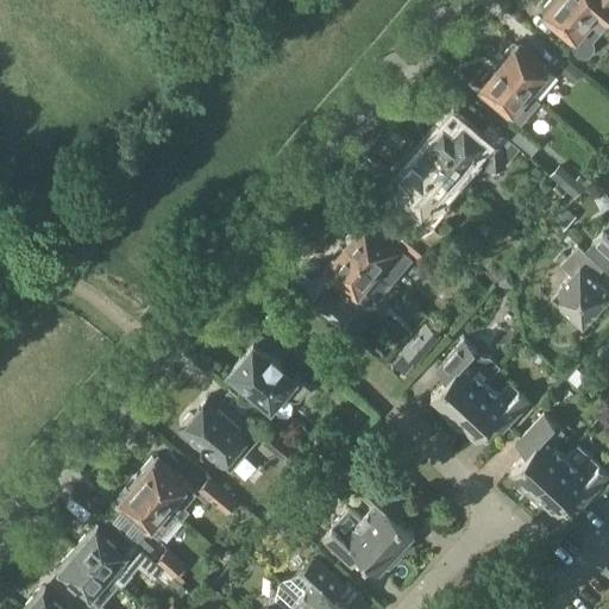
[(604,27),(608,31),(608,30),(573,0),(548,0),(545,4),(547,7),(541,14),(542,16),(573,42),(573,46),(575,52),(579,56),(585,57),(590,55),(594,50),(595,44),(594,41),(604,27)]
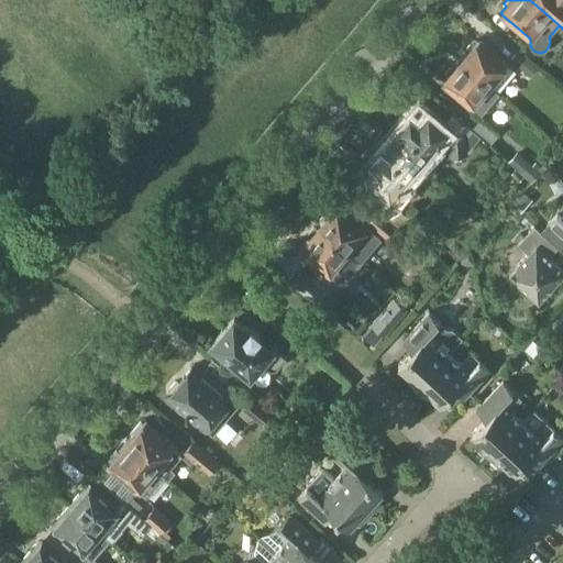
[(562,0),(530,0),(562,28),(562,0)]
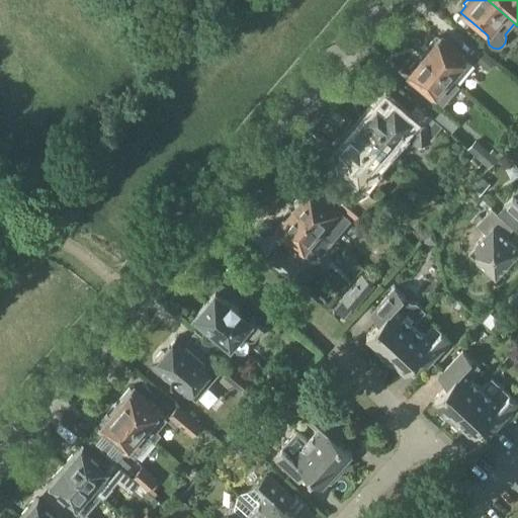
[(428,47),(423,54),(459,85),(460,84),(459,83),(476,64),(441,34),(439,37),(436,36),(428,46),(428,47)]
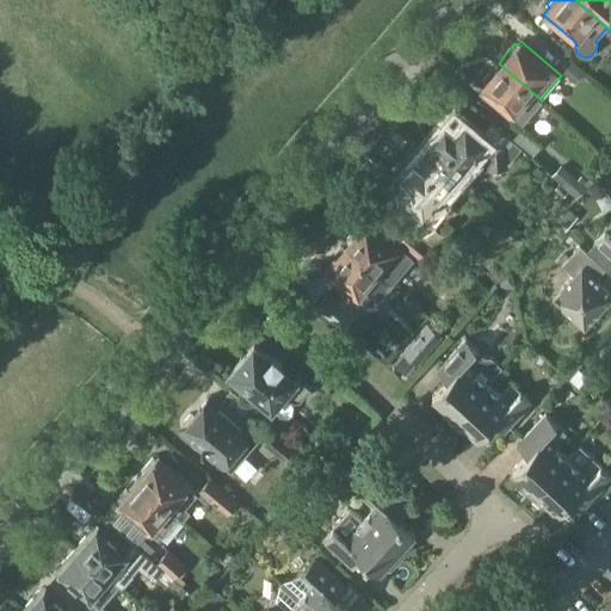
[(542,100),(499,63),(494,68),(493,68),(483,79),(485,82),(482,86),(520,118),(526,118),(542,100)]
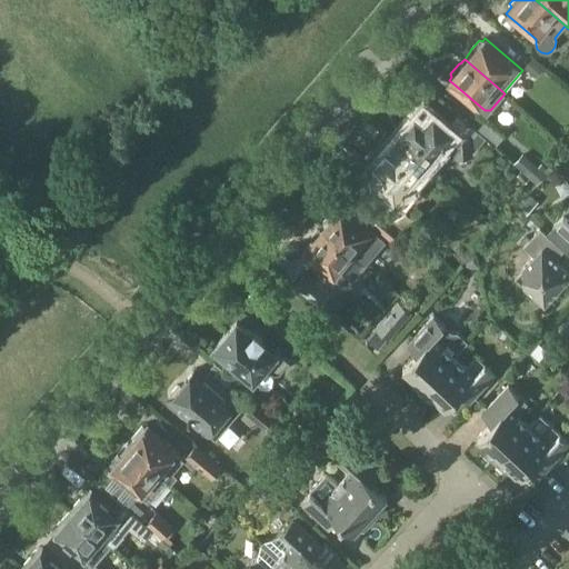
[(537,77),(543,69),(532,59),(525,67),(537,77)]
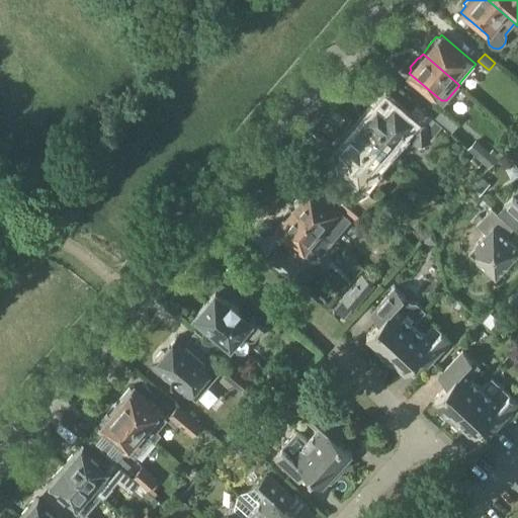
[(416,104),(409,113),(395,102),(393,104),(385,98),(379,105),(377,103),(366,116),(370,119),(362,128),(387,151),(405,131),(413,138),(414,144),(431,142),(430,137),(433,137),(442,126),(416,104)]
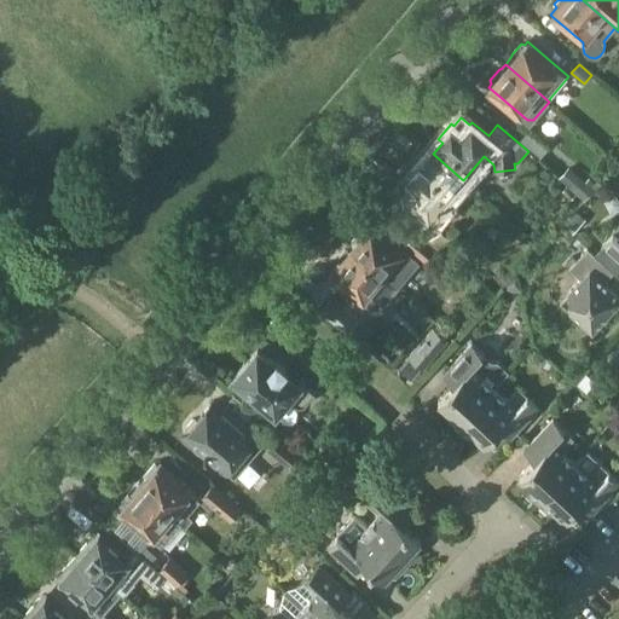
[(530,129),(521,139),(541,157),(549,148),(530,129)]
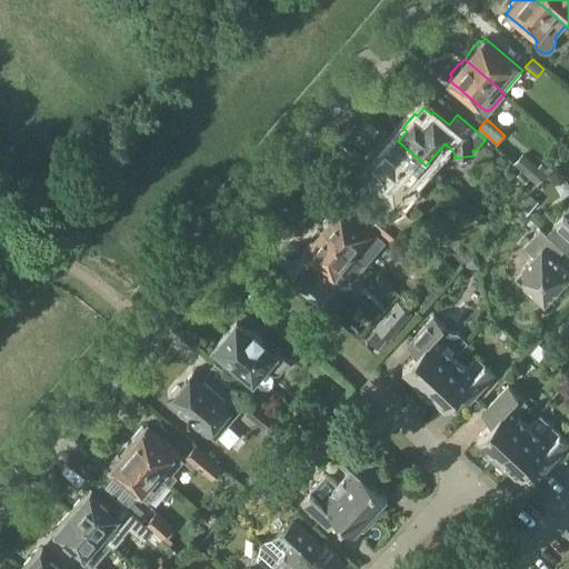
[(426,166),(398,141),(389,152),(386,149),(372,165),(373,166),(368,172),(376,180),(375,182),(396,200),(416,178),(423,185),(433,173),(426,166)]
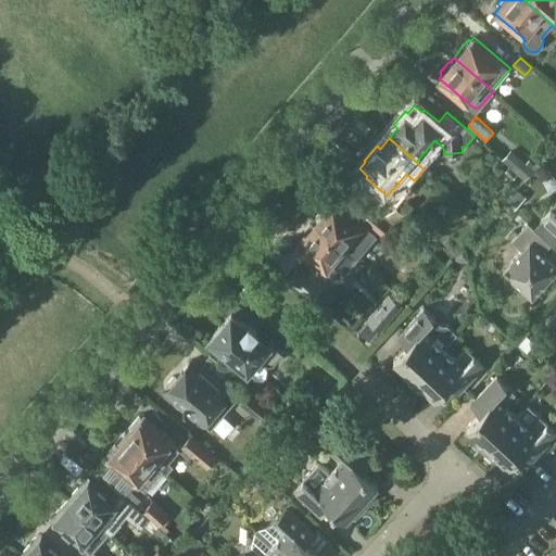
[(527,163),(512,150),(502,160),(525,179),(536,166),(529,160),(527,163)]
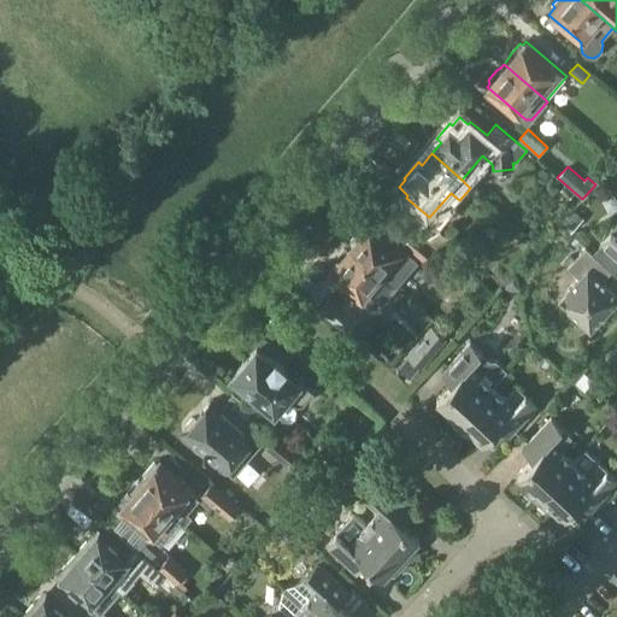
[(565,186),(559,192),(565,198),(571,191),(565,186)]
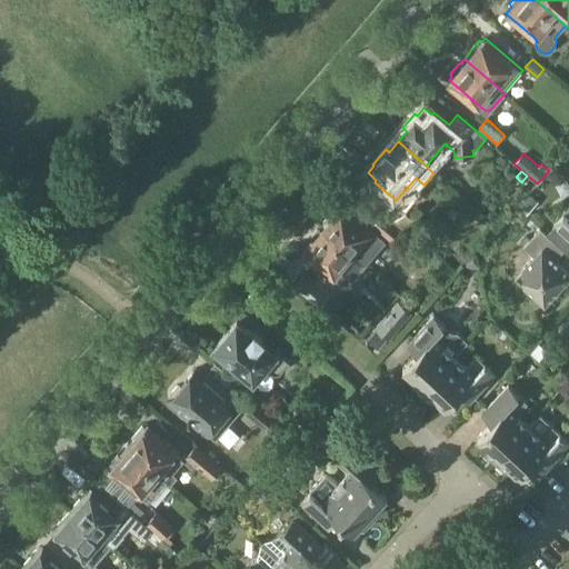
[(530,195),(518,207),(526,215),(538,201),(530,195)]
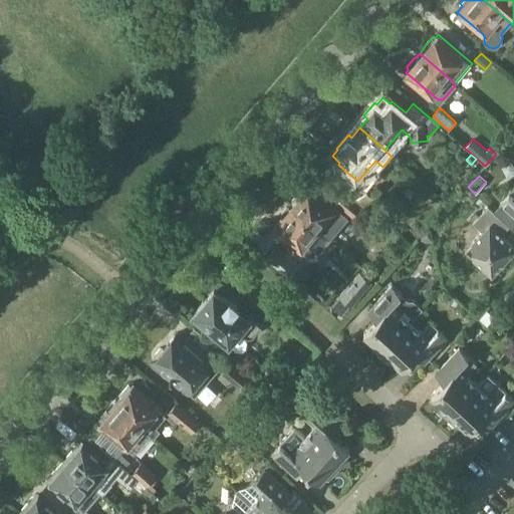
[(356,185),(347,196),(369,214),(373,217),(383,206),(356,185)]
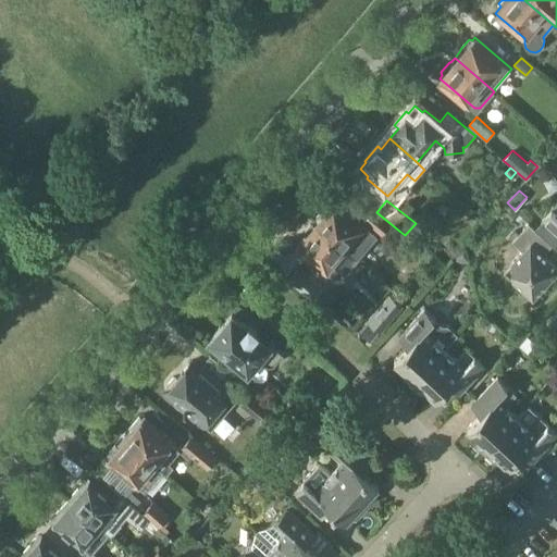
[(556,200),(542,218),(556,231),(556,200)]
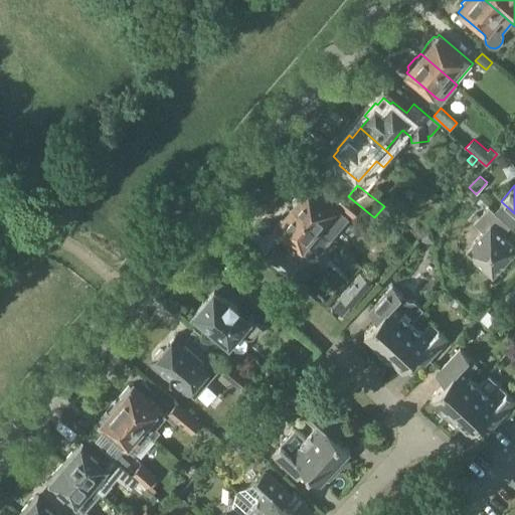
[(293,205),(325,233),(335,221),(328,216),(335,207),(310,186),(293,205)]
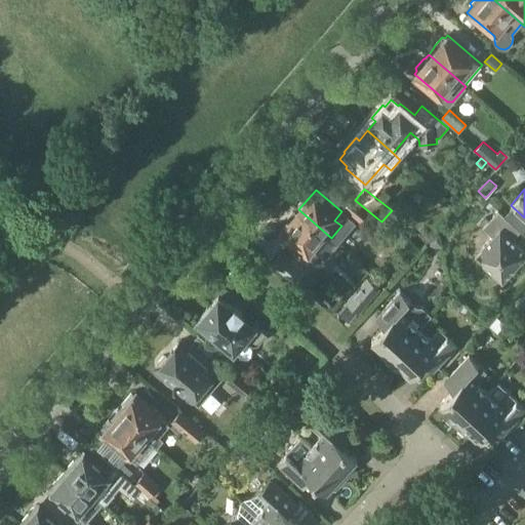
[(485,198),(478,191),(471,199),(480,208),(488,200),(485,198)]
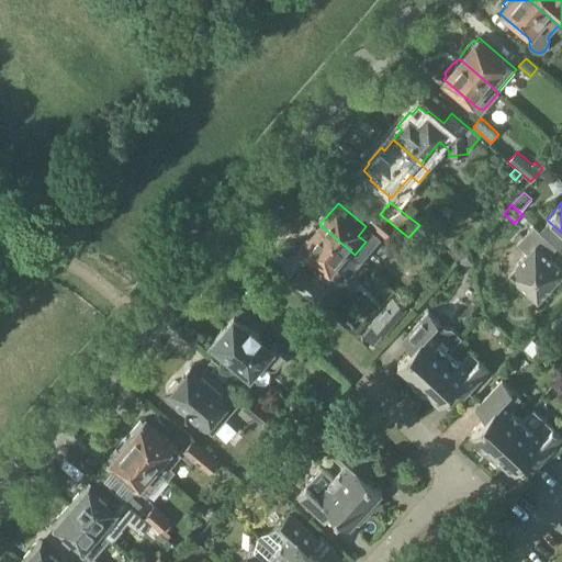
[(487,206),(480,214),(487,221),(495,213),(487,206)]
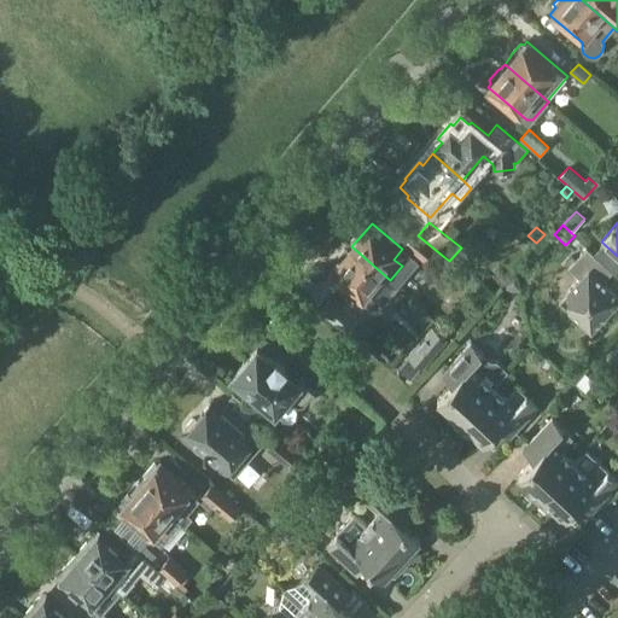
[(444,257),(418,235),(415,233),(407,244),(435,268),(444,257)]
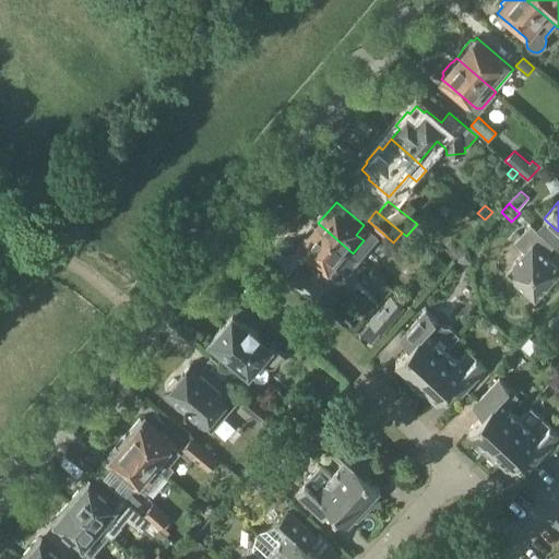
[(353,253),(318,223),(298,246),(333,276),(353,253)]
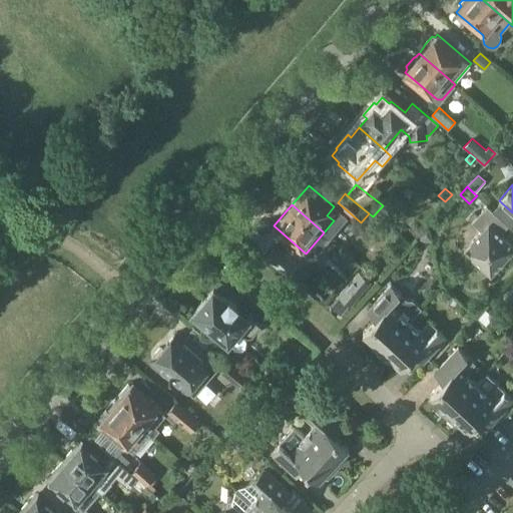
[(512,250),(512,249),(511,245),(512,244),(500,233),(508,224),(487,204),(471,221),(481,230),(472,240),(472,241),(473,257),(472,258),(490,274),(512,250)]
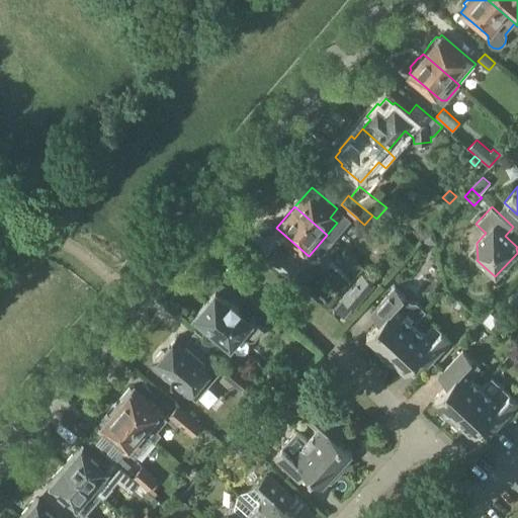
[(422,240),(424,242),(428,244),(432,244),(437,244),(433,229),(422,240)]
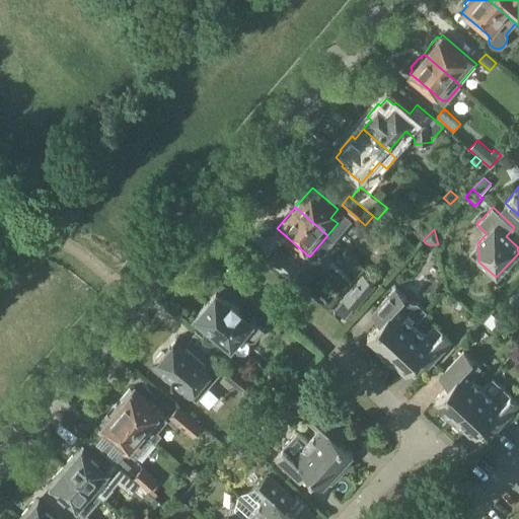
[(300,267),(278,247),(268,257),(291,278),(300,267)]
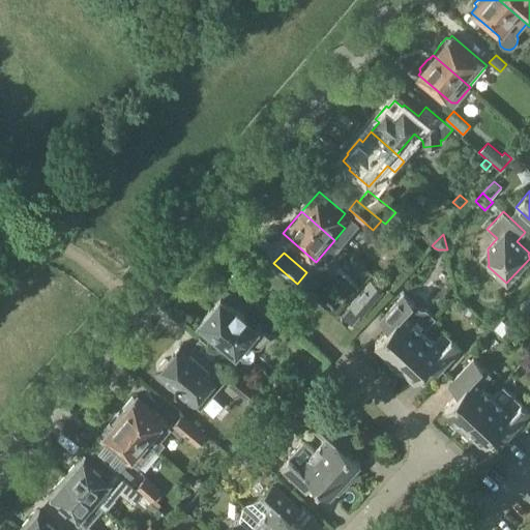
[(384,290),(371,278),(349,304),(362,315),(384,290)]
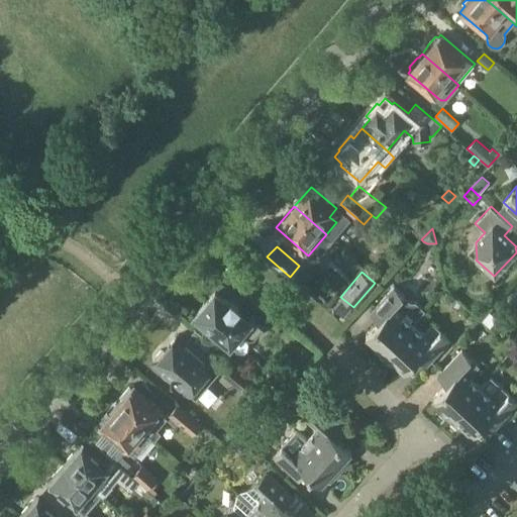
[(417,303),(411,303),(394,287),(374,308),(382,316),(366,334),(374,342),(373,348),(381,356),(424,310),(417,303)]
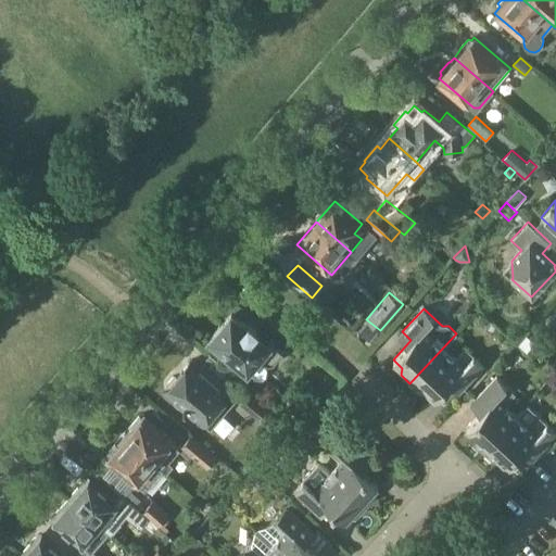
[(273,364),(283,353),(270,342),(268,345),(254,333),(256,330),(249,323),(245,326),(231,313),(210,338),(248,370),(258,358),(266,365),(273,364)]
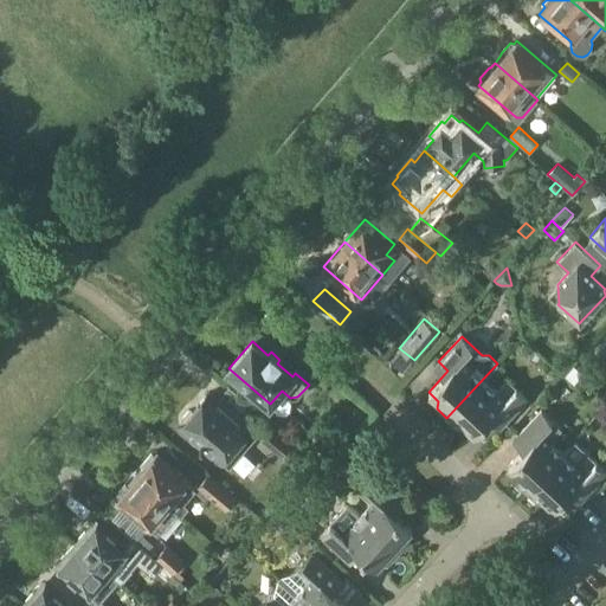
[(497,363),(446,418),(457,427),(464,425),(474,434),(494,413),(503,423),(527,398),(507,378),(496,389),(484,379),(497,363)]
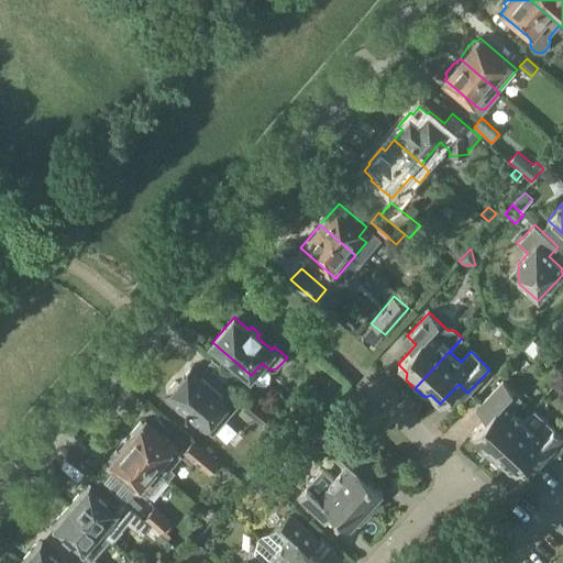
[(168,395),(213,433),(239,404),(194,364),(179,381),(175,381),(168,388),(170,393),(168,395)]
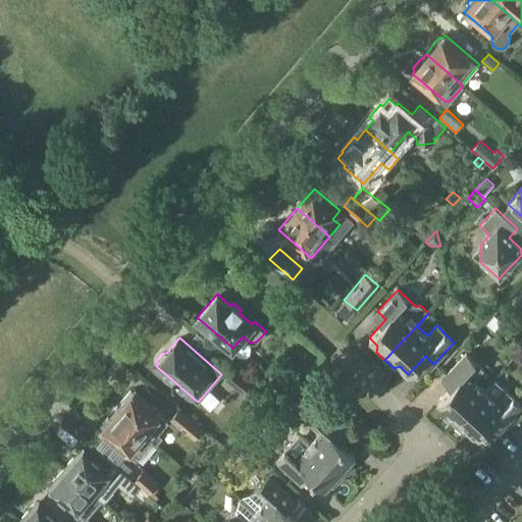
[(454,423),(485,389),(474,379),(483,369),(466,353),(446,375),(455,383),(437,402),(447,410),(445,416),(454,423)]
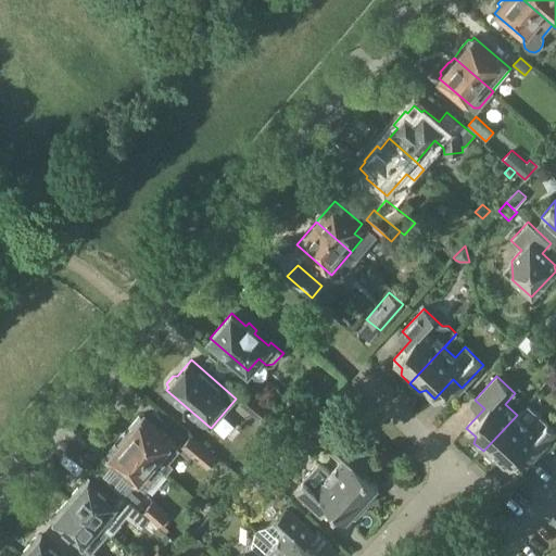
[(239,403),(256,418),(270,430),(281,417),(250,390),(250,391),(239,403)]
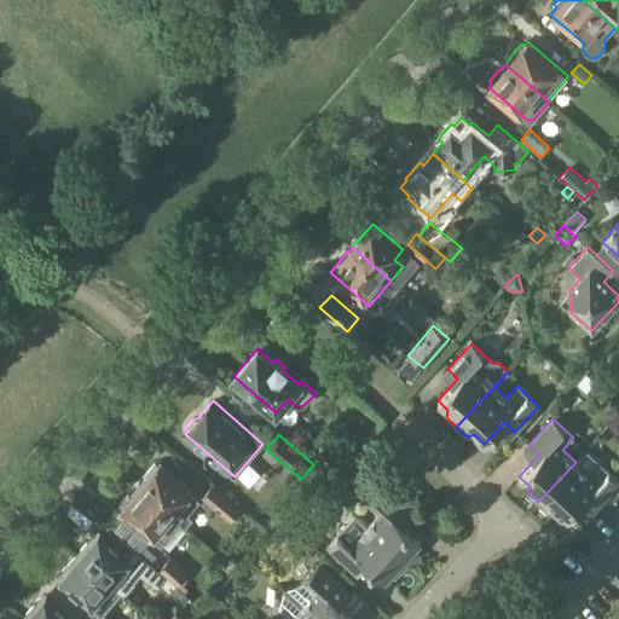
[(618,480),(586,450),(576,462),(538,502),(548,512),(555,509),(565,519),(585,498),(596,508),(618,481),(618,480)]
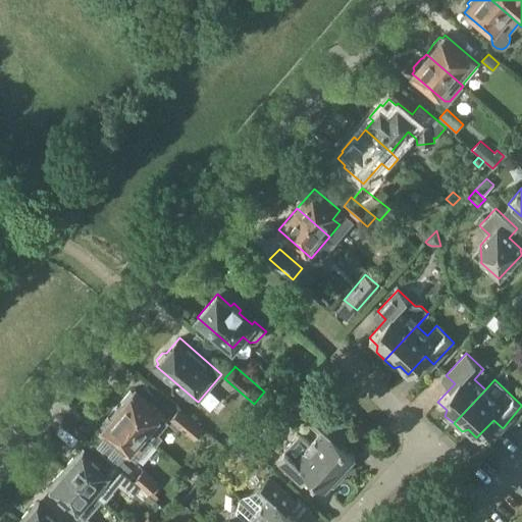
[(124,402),(117,410),(151,440),(156,445),(162,437),(158,433),(168,421),(160,414),(162,412),(135,389),(133,392),(131,389),(121,400),(124,402)]
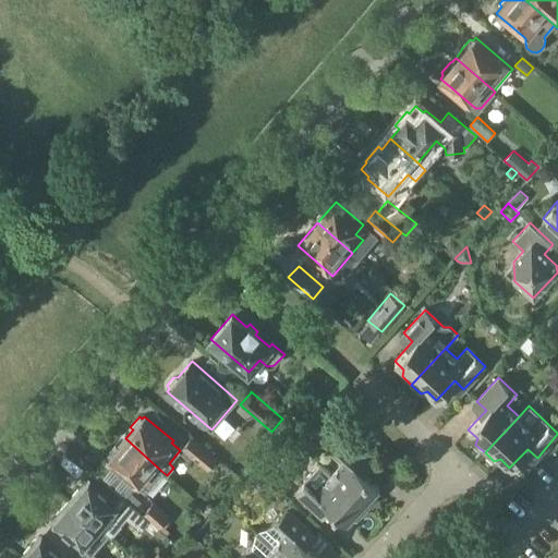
[(193,437),(180,451),(190,461),(193,458),(207,470),(218,459),(193,437)]
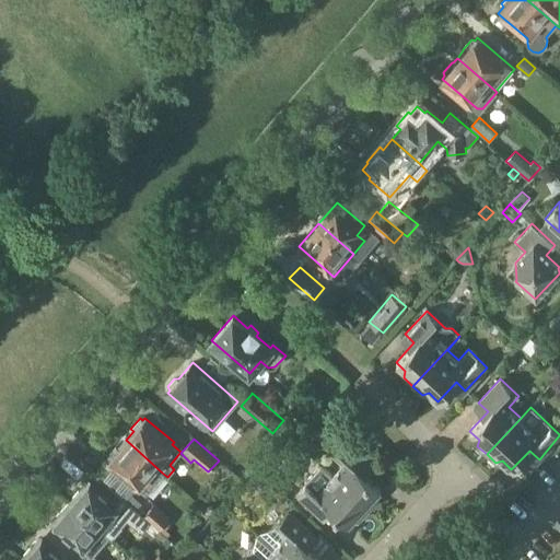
[(331,476),(368,510),(378,499),(376,492),(381,488),(361,470),(370,461),(347,439),(331,455),(342,465),(331,476)]
